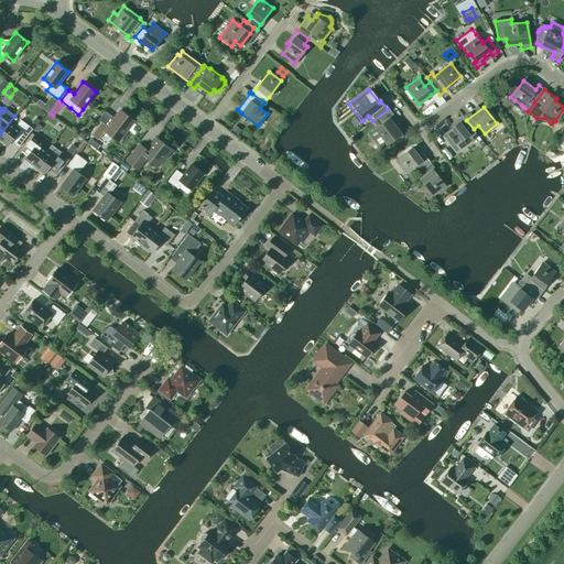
[(101,121),(91,134),(98,140),(105,131),(118,142),(134,121),(120,110),(114,118),(107,127),(101,121)]
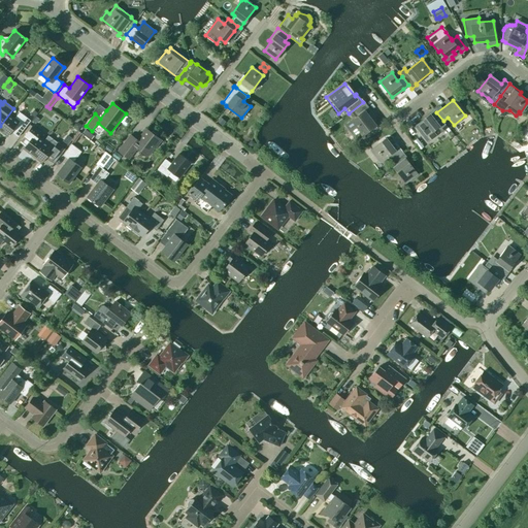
[(355,117),(344,125),(356,141),(376,126),(371,120),(375,117),(371,111),(367,114),(364,110),(367,108),(366,107),(363,103),(351,112),(355,117)]
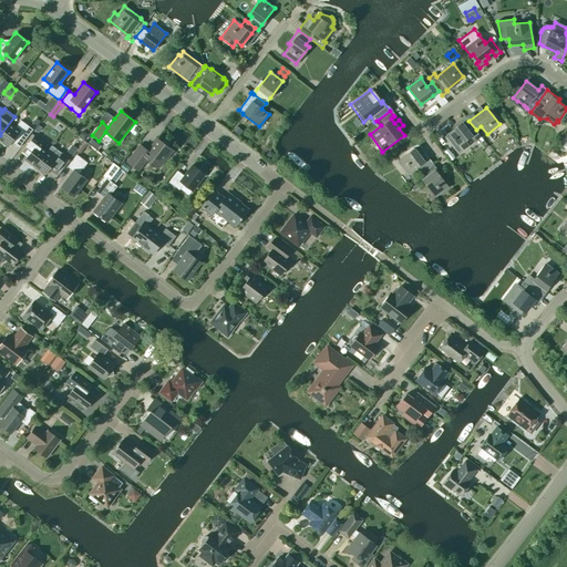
[(476,130),(468,121),(465,117),(461,121),(462,123),(445,136),(457,153),(467,145),(464,141),(470,136),(474,142),(481,136),(476,130)]
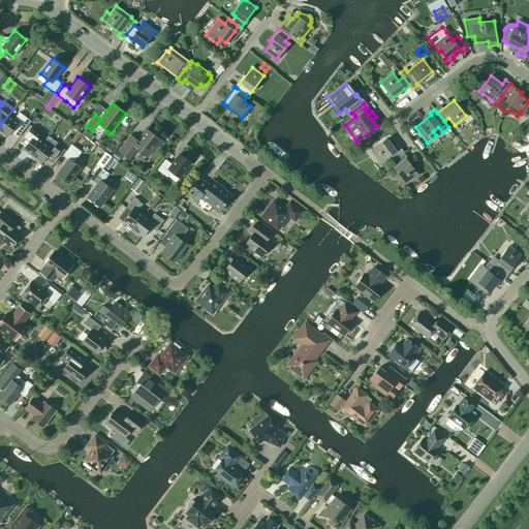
[(14,119),(9,115),(0,126),(0,131),(7,137),(10,132),(18,137),(30,121),(19,113),(14,119)]
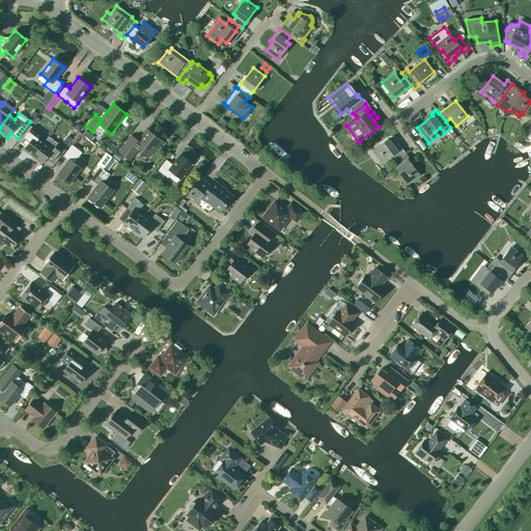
[(218,122),(223,127),(226,122),(221,118),(218,122)]
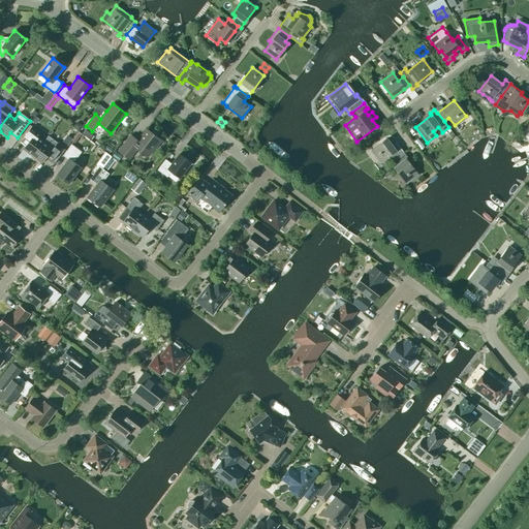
[(32,156),(43,141),(38,137),(41,133),(32,126),(22,139),(27,144),(23,149),(32,156)]
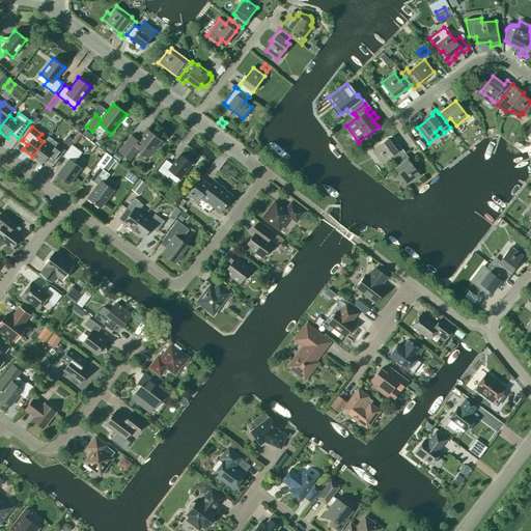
[(162,141),(146,130),(138,141),(131,135),(118,151),(129,160),(138,148),(148,157),(155,148),(156,149),(162,141)]
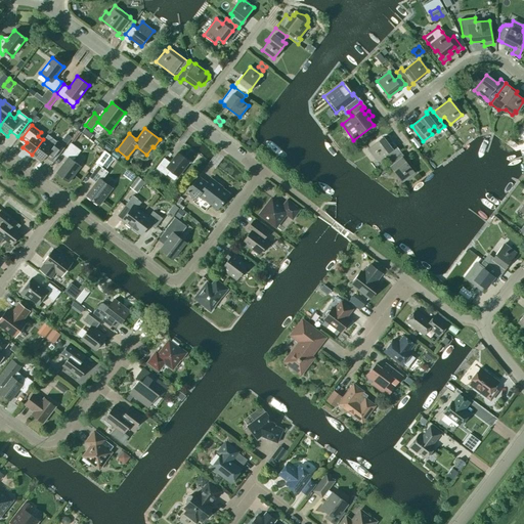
[(93,140),(95,136),(84,129),(82,132),(93,140)]
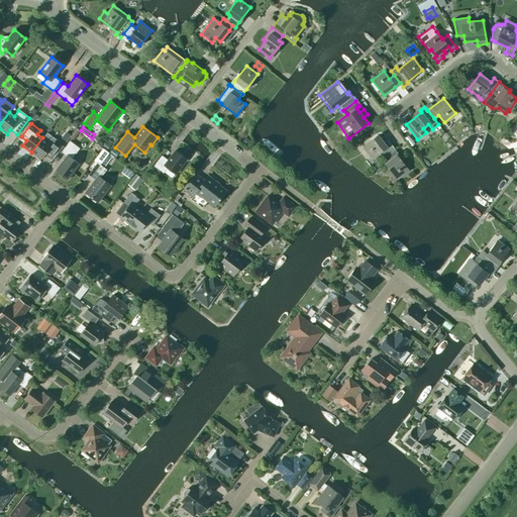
[(63,135),(61,138),(64,139),(67,141),(71,135),(66,131),(64,133),(63,135)]
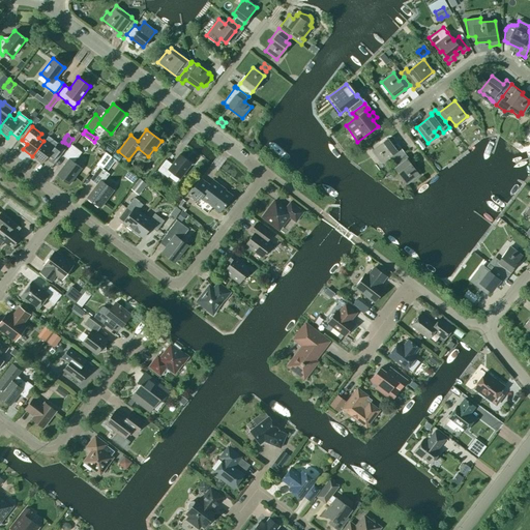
[(43,141),(32,156),(41,164),(46,158),(51,163),(62,147),(48,136),(43,141)]
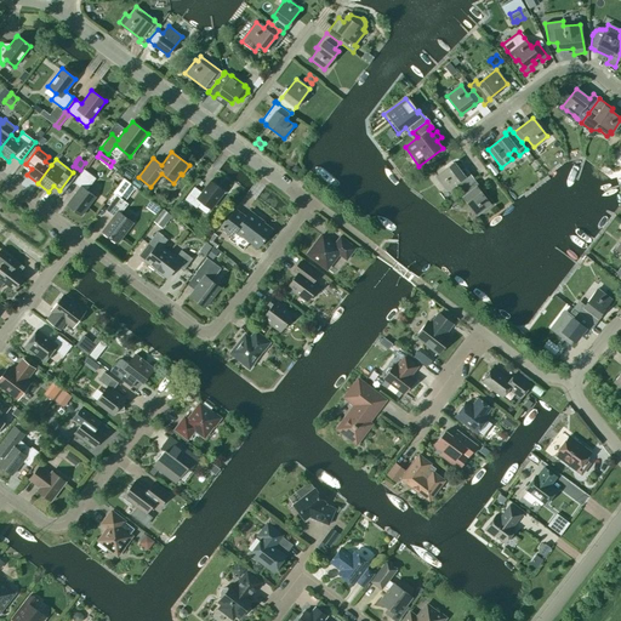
[(436,177),(446,191),(454,184),(457,191),(472,180),(467,174),(465,176),(454,163),(436,177)]
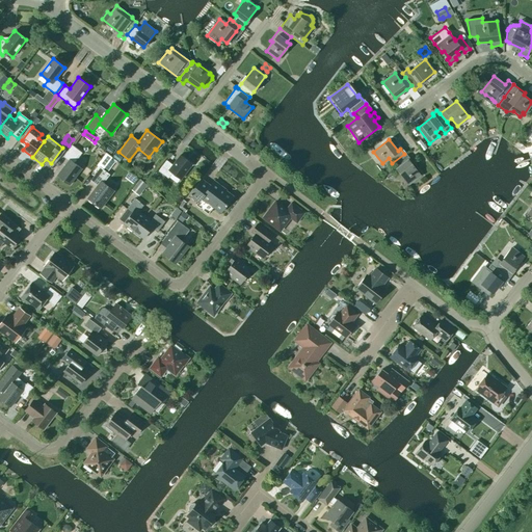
[(253,140),(248,145),(249,145),(254,150),(258,144),(254,140),(253,140)]
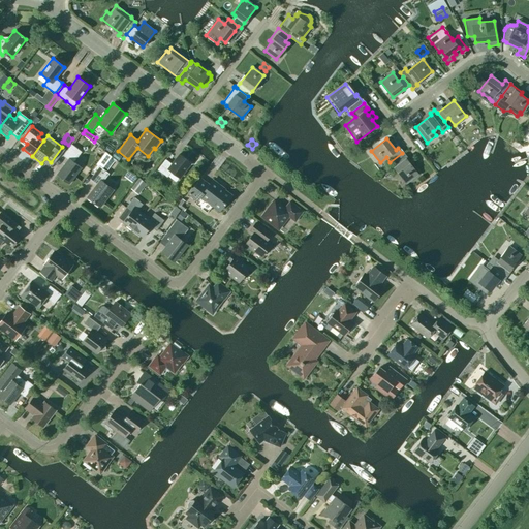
[(419,142),(415,145),(421,150),(425,147),(419,142)]
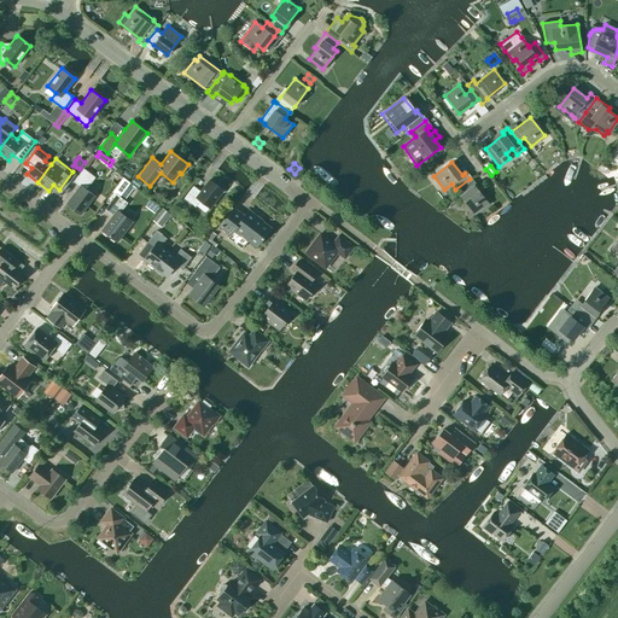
[(80,215),(94,196),(86,190),(94,178),(83,169),(73,182),(79,186),(66,204),(80,215)]
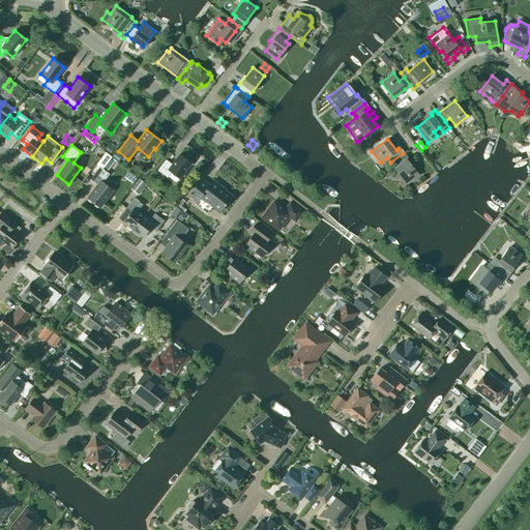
[(111,156),(106,152),(97,163),(108,170),(114,162),(109,158),(111,156)]
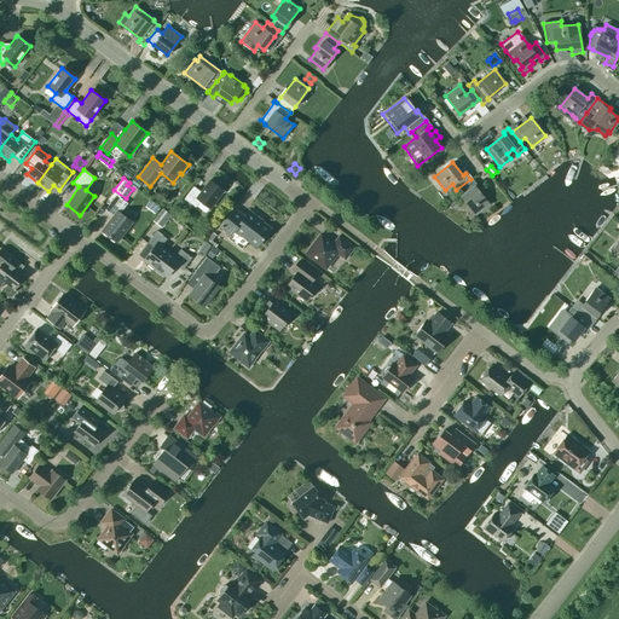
[(489,203),(474,185),(475,185),(470,179),(456,190),(475,214),(489,203)]
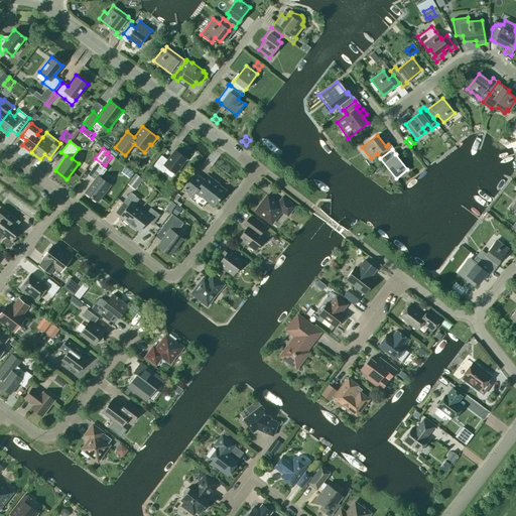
[(175,173),(186,159),(174,150),(167,160),(161,155),(153,165),(162,172),(166,167),(175,173)]
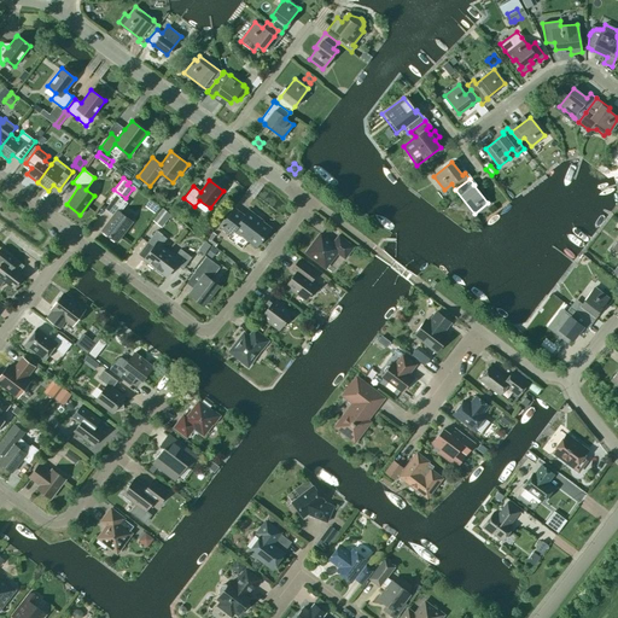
[(116,242),(132,221),(120,213),(127,203),(116,194),(104,210),(112,216),(101,231),(116,242)]
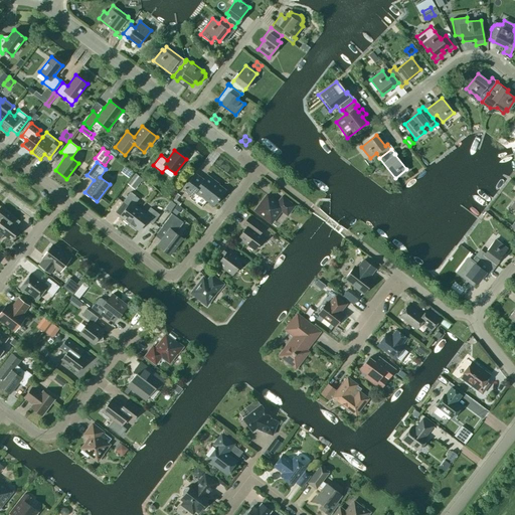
[(122,169),(121,172),(129,178),(133,173),(124,167),(123,168),(122,169)]
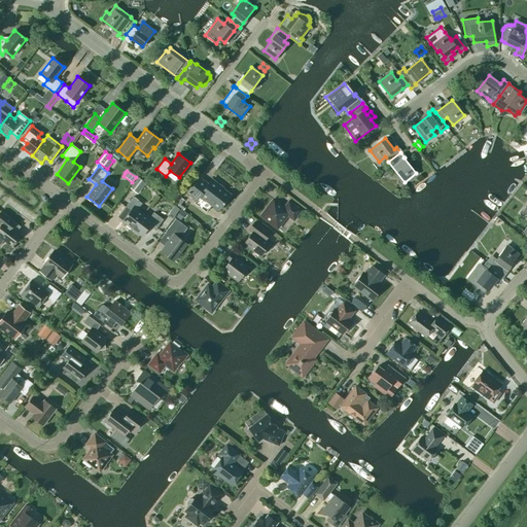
[(145,183),(138,177),(130,187),(137,194),(145,183)]
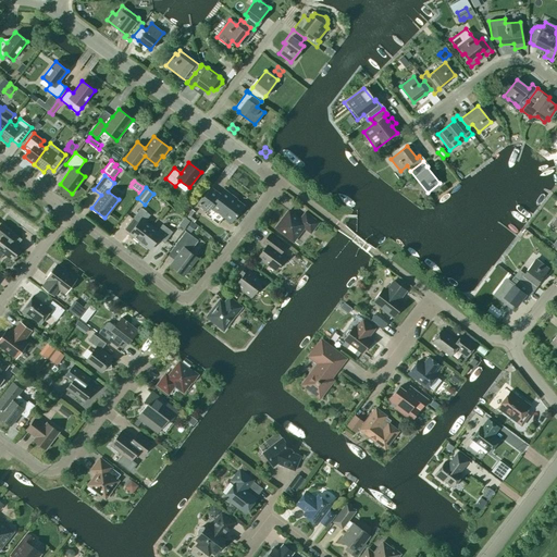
[(231,222),(244,206),(236,199),(237,199),(224,189),(220,195),(211,187),(198,205),(208,212),(210,208),(217,213),(217,212),(231,222)]
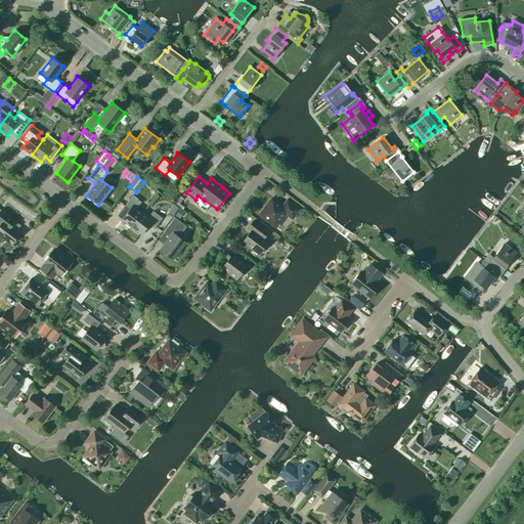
[(131,227),(142,212),(136,208),(141,203),(132,195),(124,206),(129,210),(121,220),(131,227)]
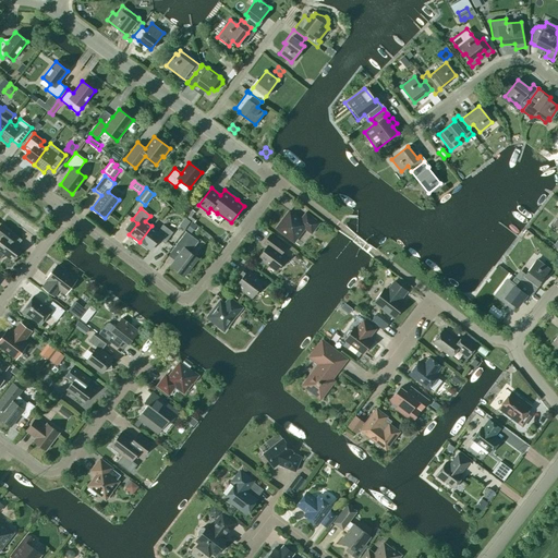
[(191,220),(191,221),(193,222),(195,220),(191,217),(194,211),(192,209),(186,217),(191,220)]
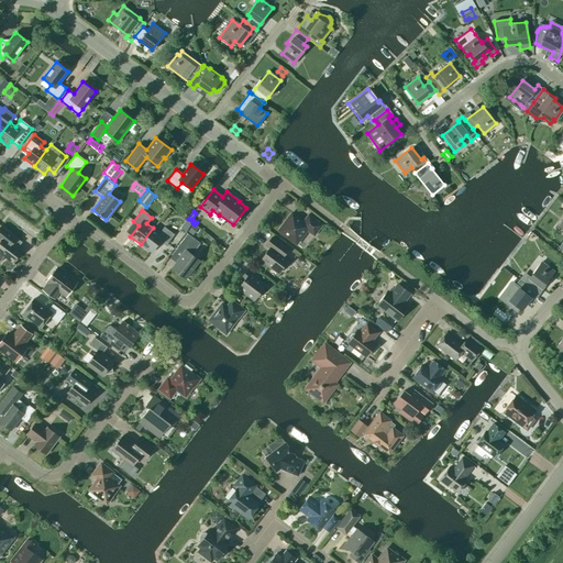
[(313,235),(322,224),(308,214),(302,221),(291,213),(278,231),(296,244),(306,230),(313,235)]
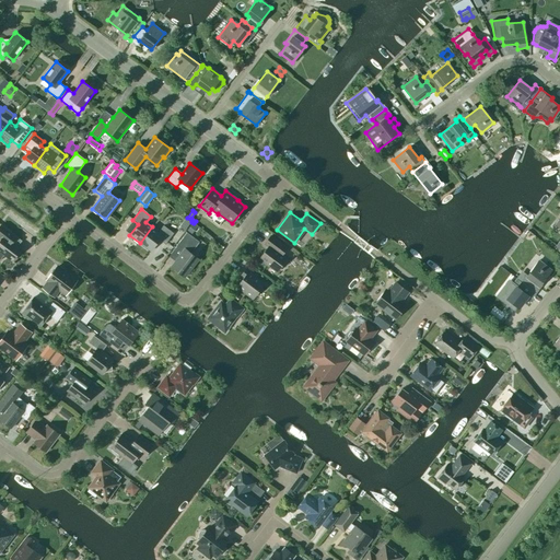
[(181,225),(179,226),(185,231),(186,230),(190,222),(185,219),(182,222),(181,225)]
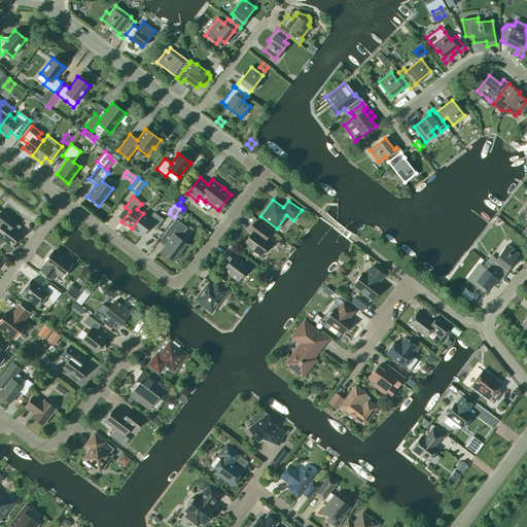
[(182,211),(182,210),(180,209),(179,209),(175,216),(178,218),(181,215),(184,217),(186,214),(182,211)]
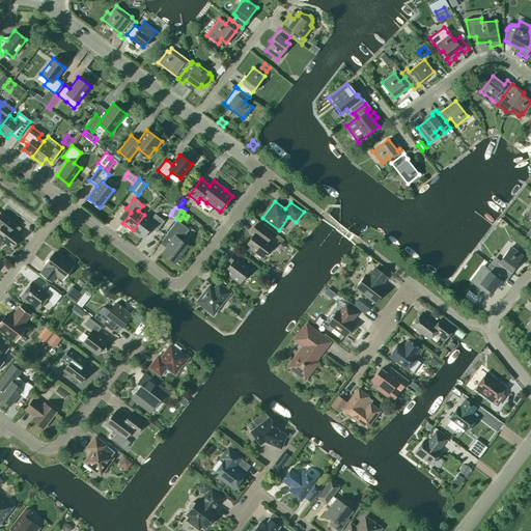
[(0,246),(3,242),(11,248),(20,235),(16,232),(10,228),(6,226),(10,221),(0,214),(0,226),(1,226),(0,227),(0,246)]
